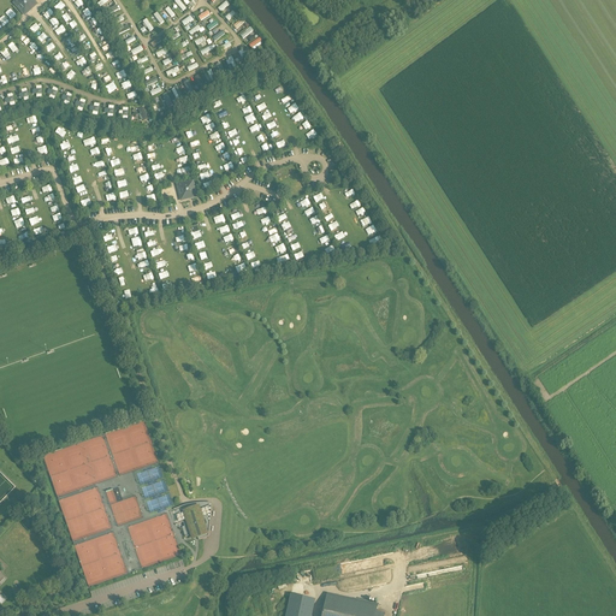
[(24,17),(39,5),(33,0),(16,0),(12,4),(24,17)]
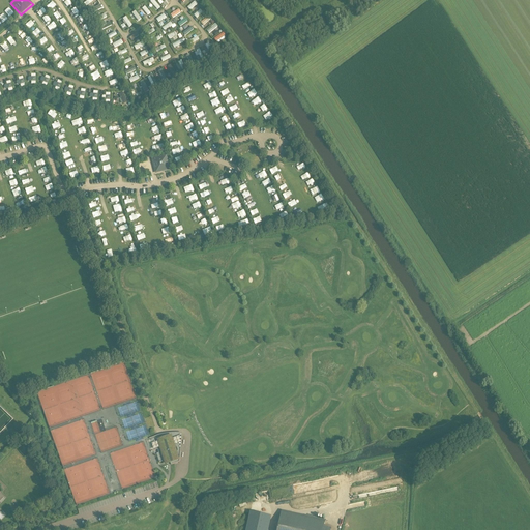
[(154,0),(152,2),(155,6),(154,6),(158,11),(163,8),(155,0),(154,0)]
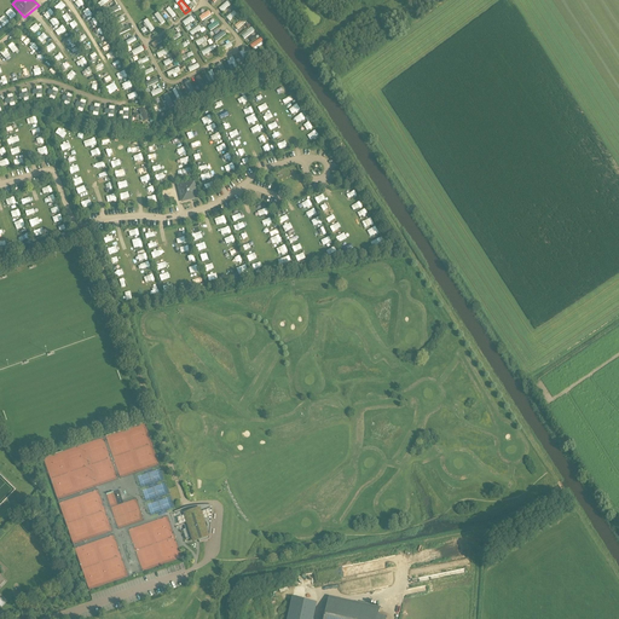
[(225,13),(233,6),(230,1),(221,10),(225,13)]
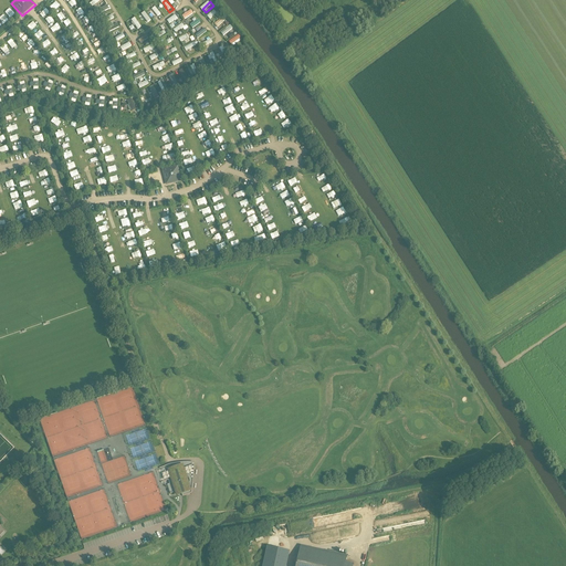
[(101,12),(109,7),(107,2),(97,8),(101,12)]
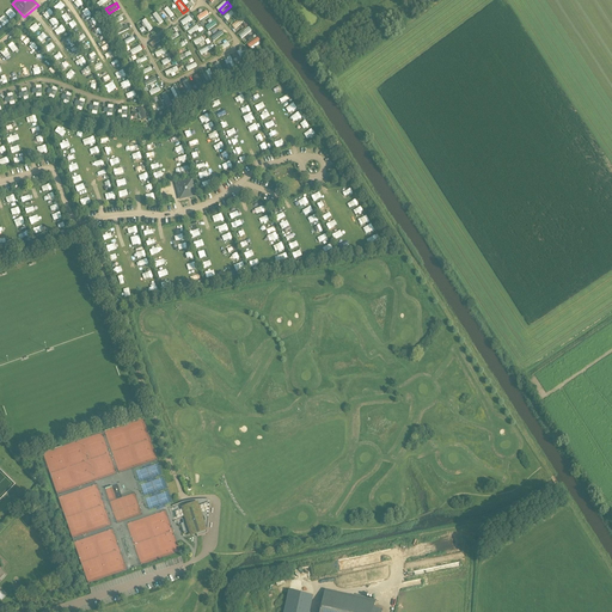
[(170,7),(165,12),(172,19),(177,16),(170,7)]
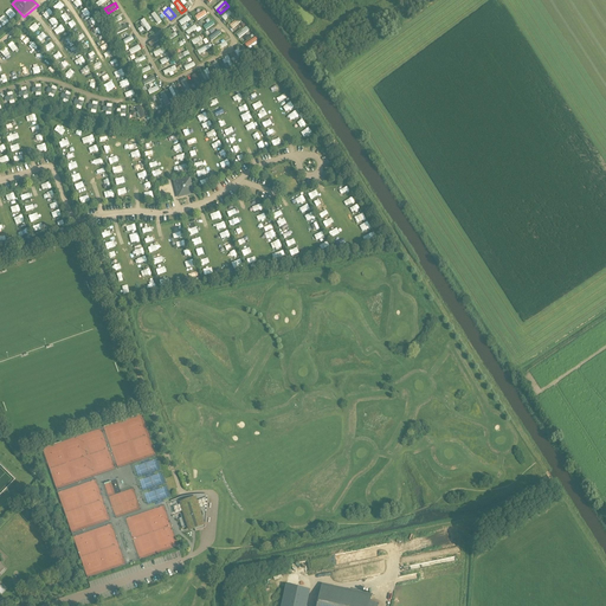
[(198,18),(200,23),(211,15),(207,12),(198,18)]
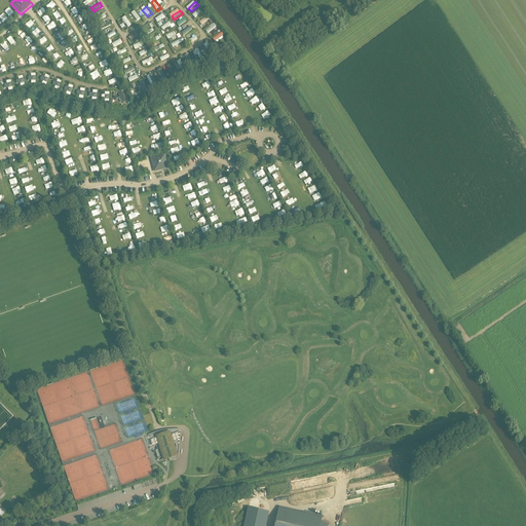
[(196,19),(203,14),(201,10),(194,14),(196,19)]
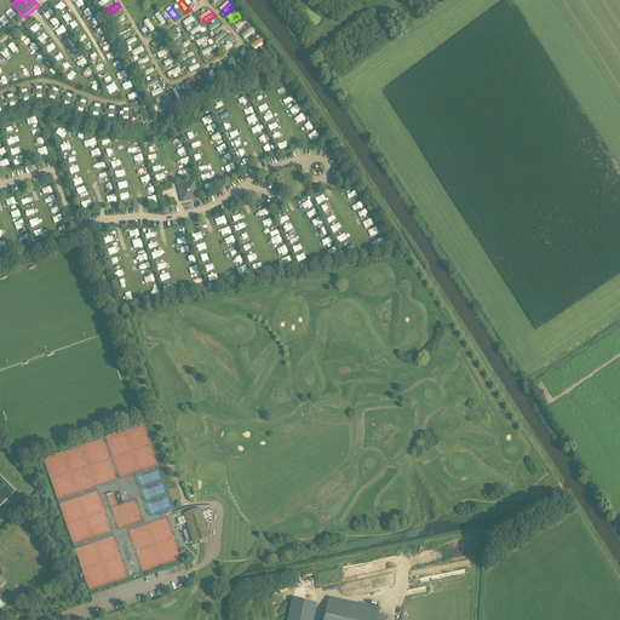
[(162,13),(158,18),(166,28),(171,24),(162,13)]
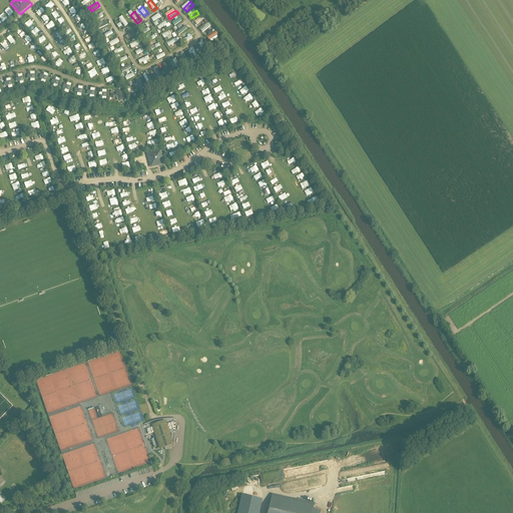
[(155,23),(163,17),(160,14),(153,19),(155,23)]
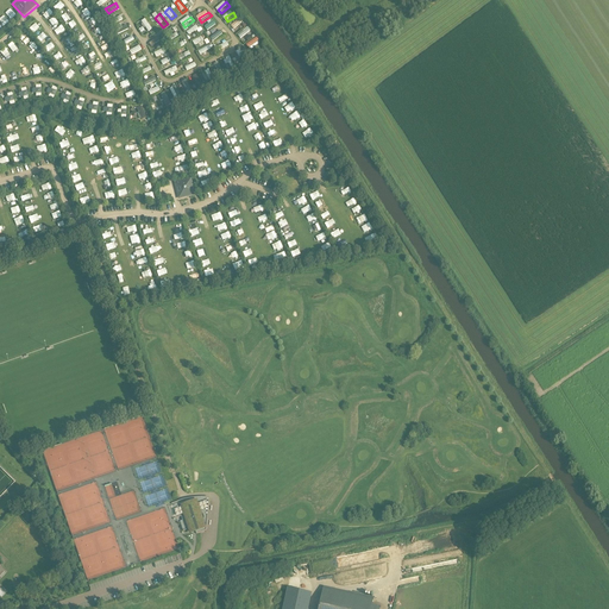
[(233,26),(237,30),(245,23),(242,18),(233,26)]
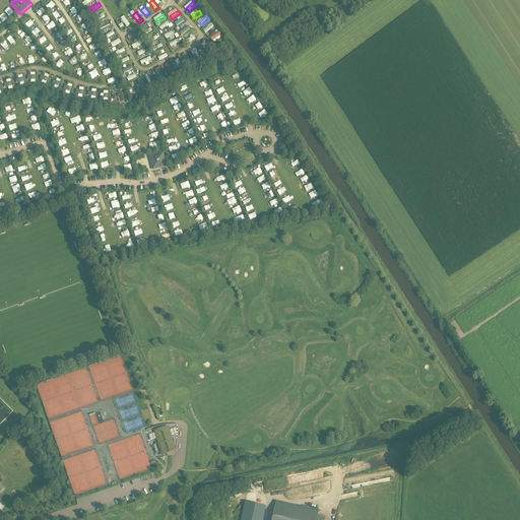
[(126,16),(123,18),(128,28),(131,26),(126,16)]
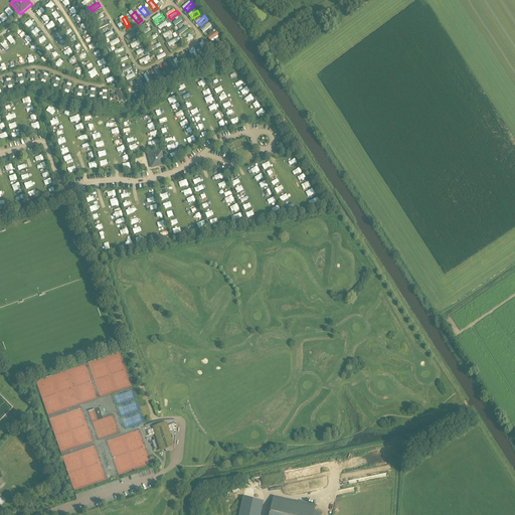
[(181,16),(174,21),(177,26),(185,21),(181,16)]
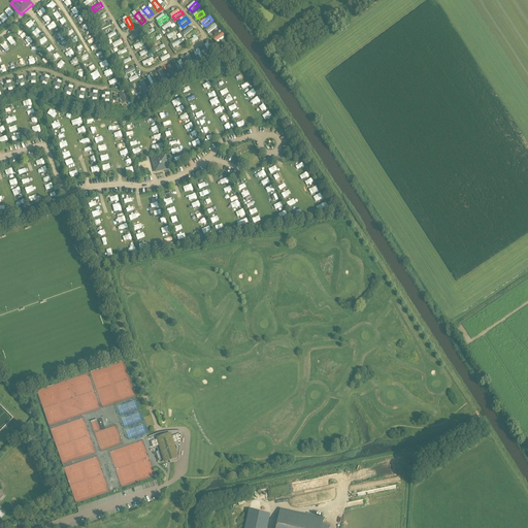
[(166,32),(174,26),(171,22),(163,28),(166,32)]
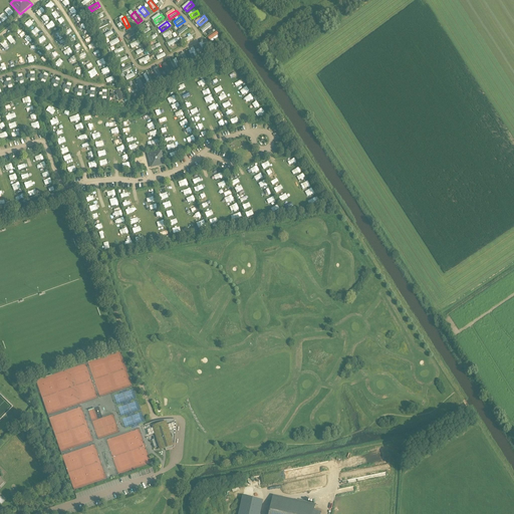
[(210,23),(202,30),(205,34),(213,26),(210,23)]
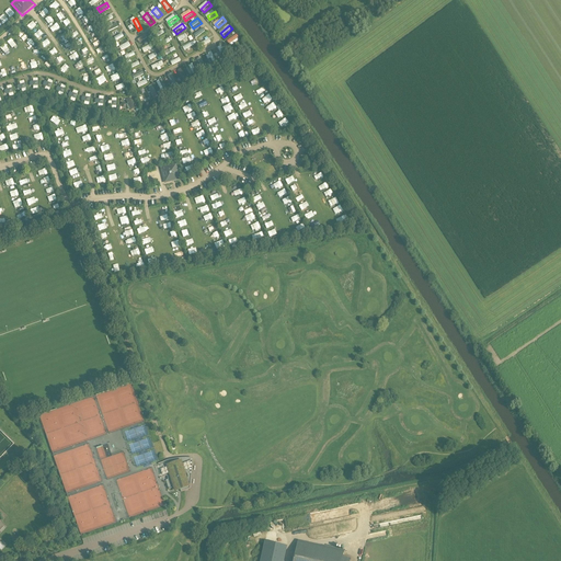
[(196,35),(199,38),(206,32),(204,29),(196,35)]
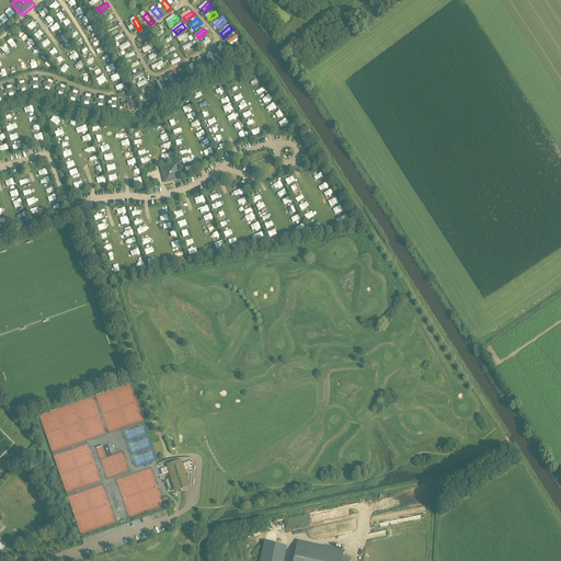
[(231,45),(241,38),(239,35),(229,42),(231,45)]
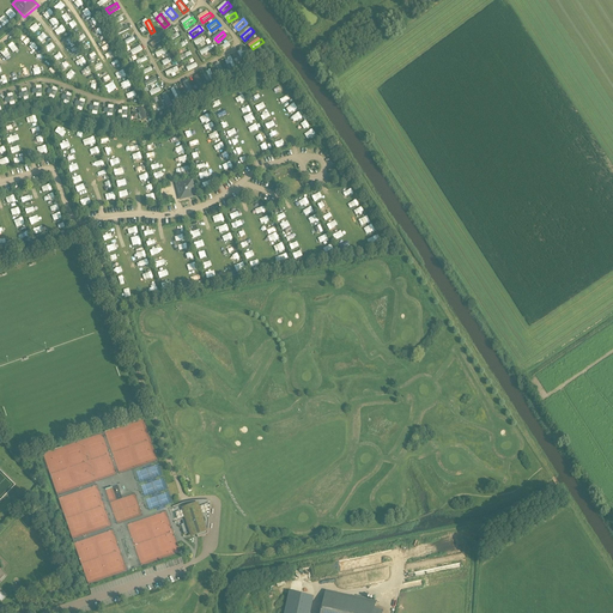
[(155,50),(164,43),(161,40),(151,46),(155,50)]
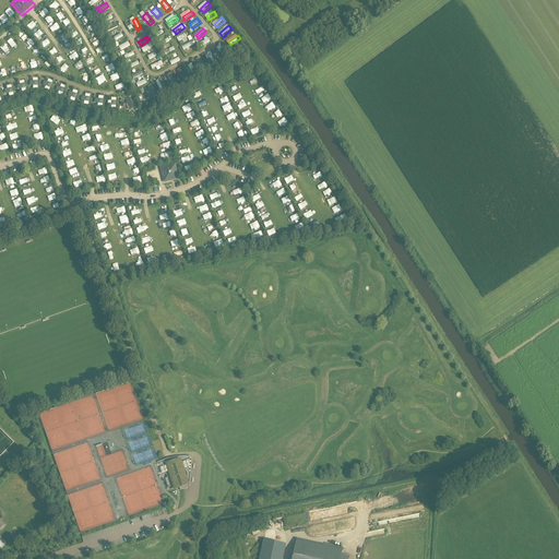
[(130,43),(121,48),(123,51),(132,47),(130,43)]
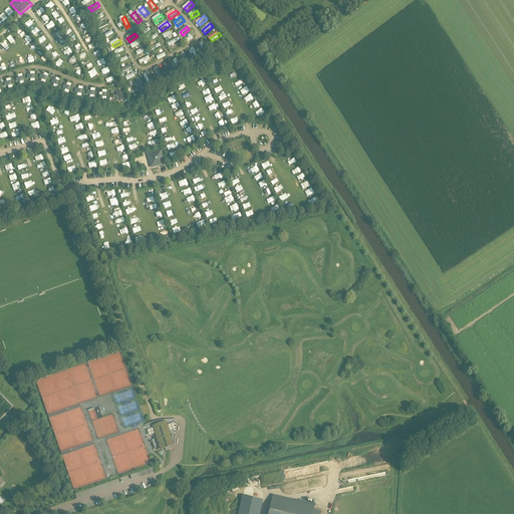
[(41,82),(45,83),(48,74),(45,73),(44,75),(41,74),(39,78),(42,79),(41,82)]
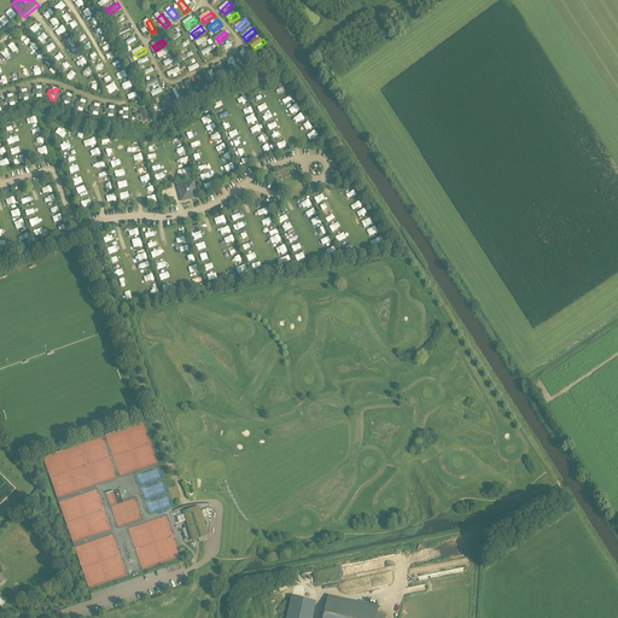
[(25,101),(30,100),(27,89),(22,91),(23,93),(19,94),(21,99),(24,98),(25,101)]
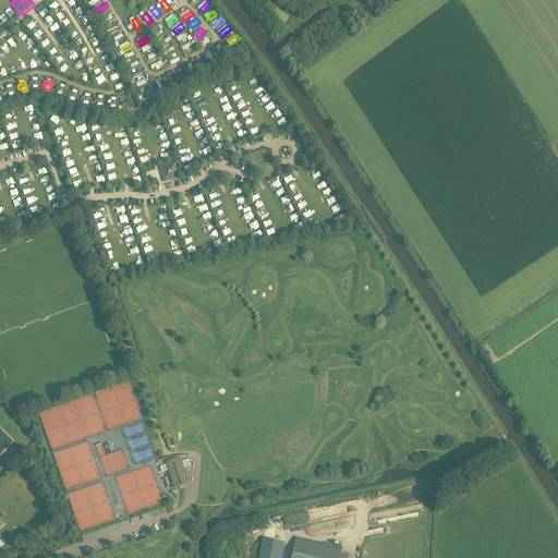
[(57,94),(62,96),(65,86),(61,84),(60,87),(57,86),(56,89),(58,91),(57,94)]
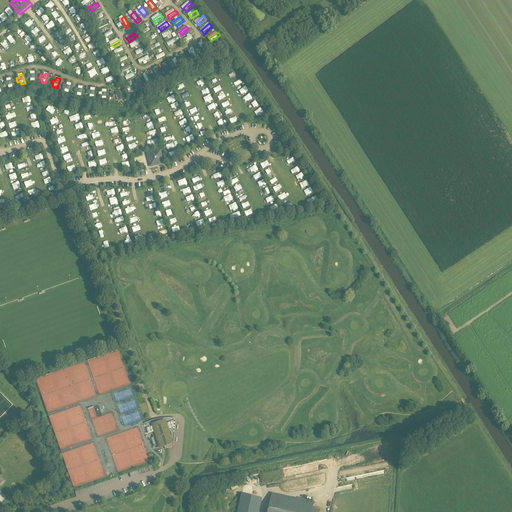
[(9,88),(13,87),(11,78),(7,79),(7,82),(4,83),(5,86),(8,86),(9,88)]
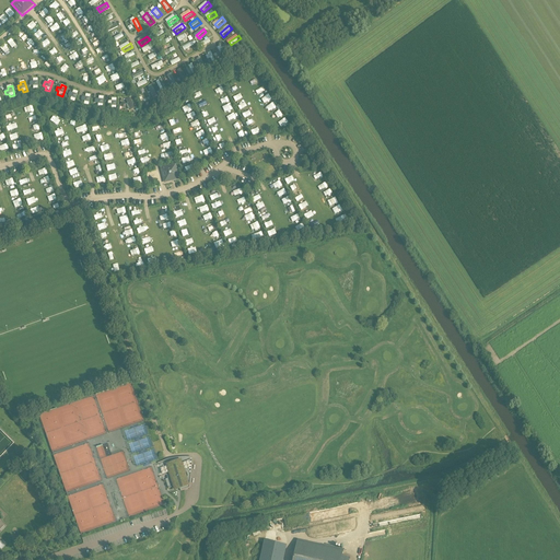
[(156,100),(161,96),(154,85),(150,89),(156,100)]
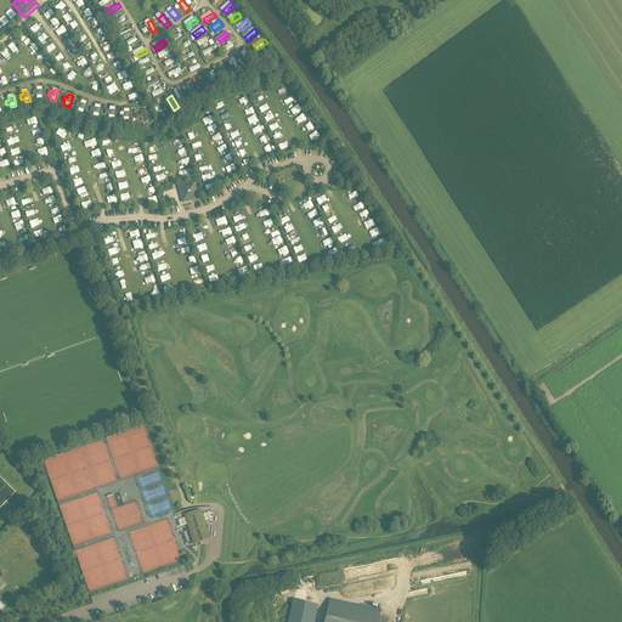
[(78,111),(83,113),(86,102),(82,100),(80,103),(77,102),(75,107),(79,108),(78,111)]
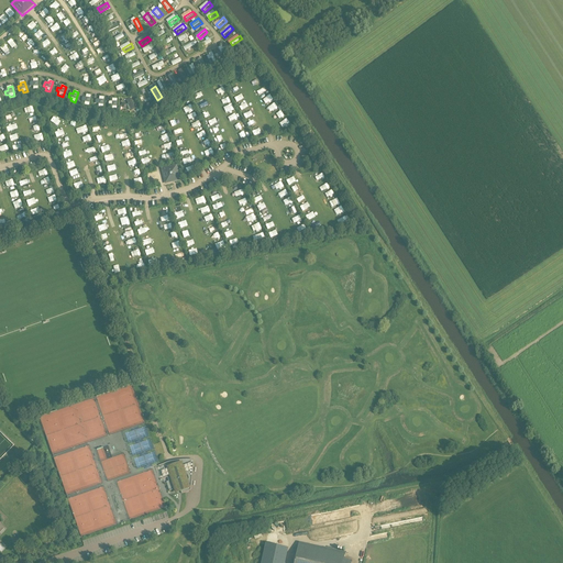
[(84,105),(89,106),(90,96),(86,95),(86,98),(83,97),(81,101),(85,102),(84,105)]
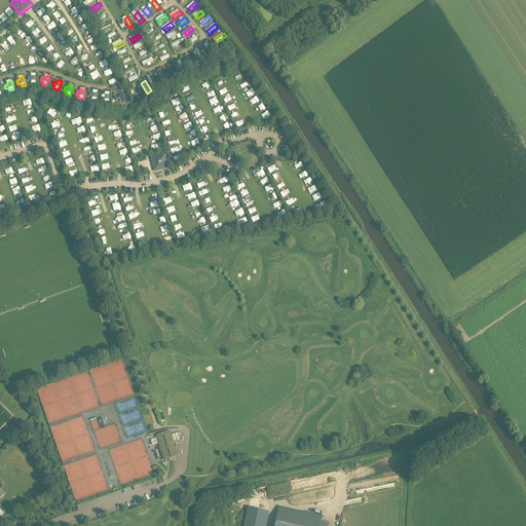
[(91,100),(96,101),(98,90),(92,90),(92,94),(89,92),(88,97),(91,98),(91,100)]
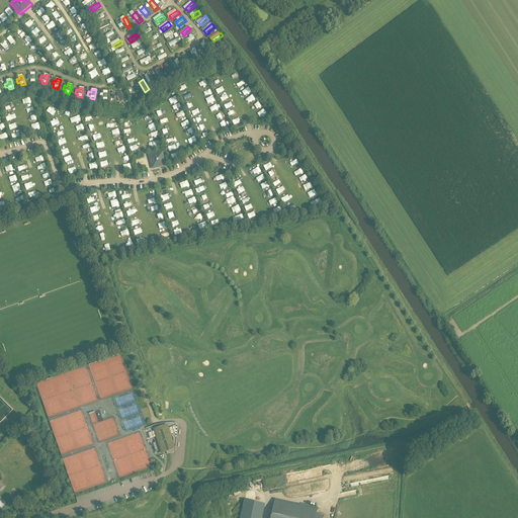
[(155,169),(166,166),(163,155),(160,153),(149,156),(152,167),(155,169)]
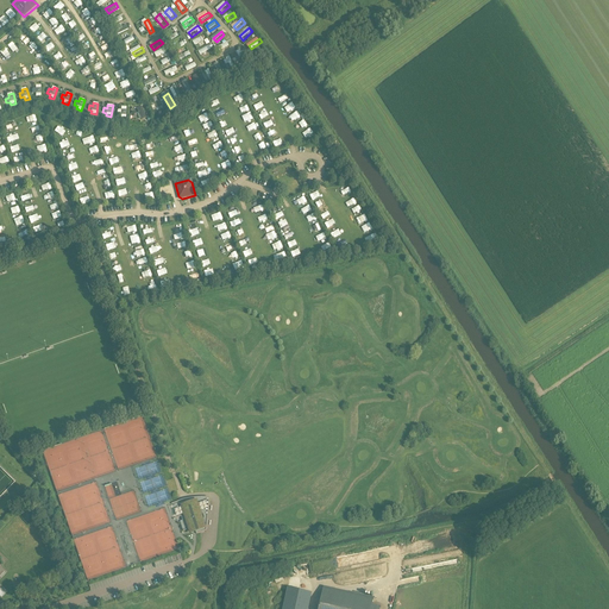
[(171,494),(179,491),(174,478),(167,481),(171,494)]
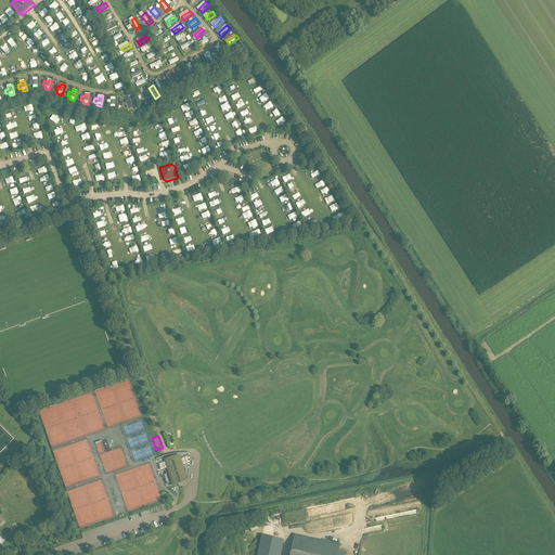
[(291,554),(346,554),(347,553),(339,551),(340,544),(295,534),(291,554)]
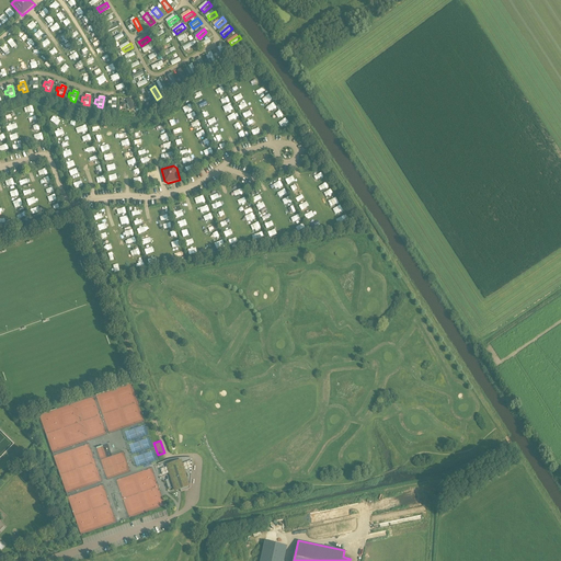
[(261,560),(278,560),(282,546),(265,542),(261,560)]
